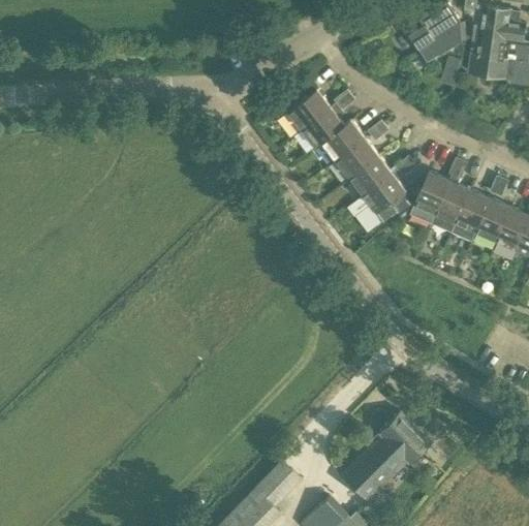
[(428,61),(465,39),(463,24),(460,24),(448,5),(443,4),(421,20),(425,26),(411,35),(428,61)]
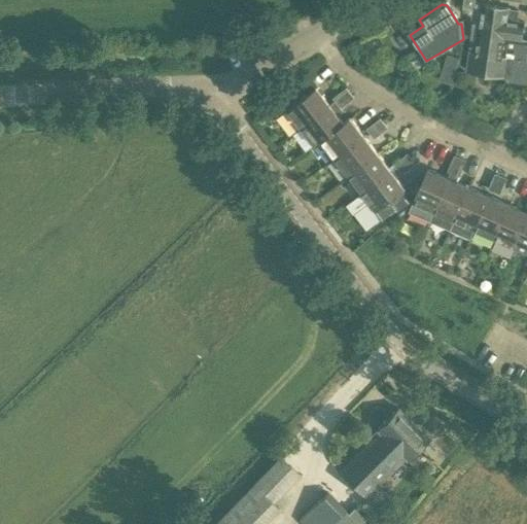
[(516,27),(518,13),(507,11),(507,10),(482,7),(481,13),(475,12),(473,22),(491,24),(489,36),(521,41),(522,28),(516,27)]
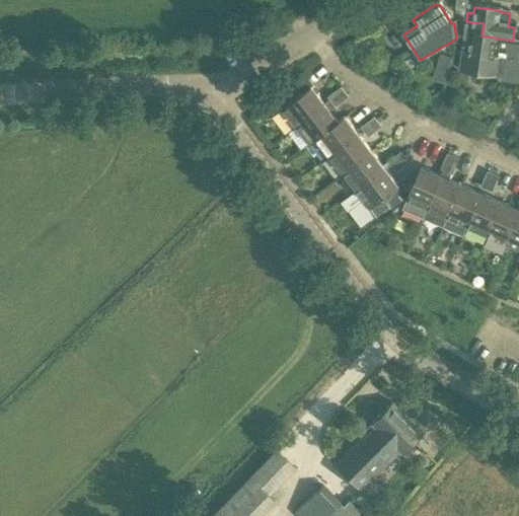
[(461,54),(462,54),(460,72),(503,78),(502,83),(518,85),(518,43),(512,43),(513,41),(482,35),(484,23),(466,21),(461,54)]
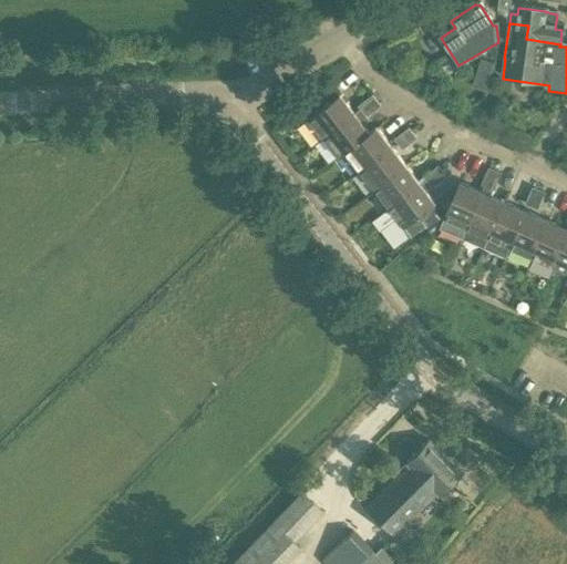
[(477,78),(474,89),(485,92),(490,81),(477,78)]
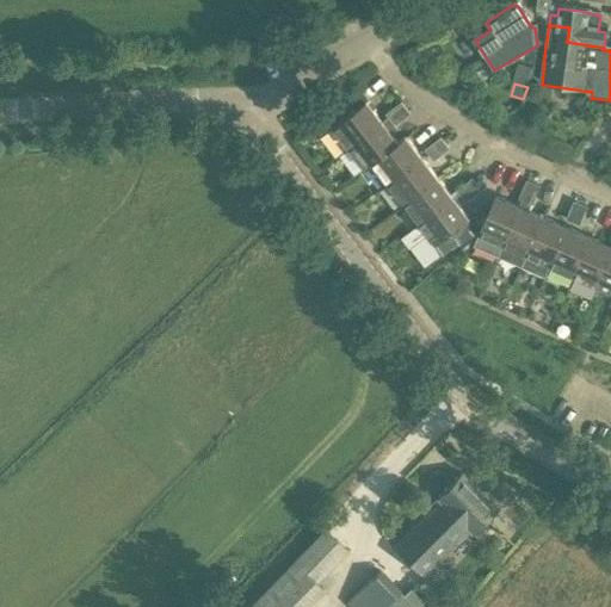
[(347,150),(382,124),(365,104),(368,103),(359,91),(335,110),(344,122),(332,130),(347,150)]
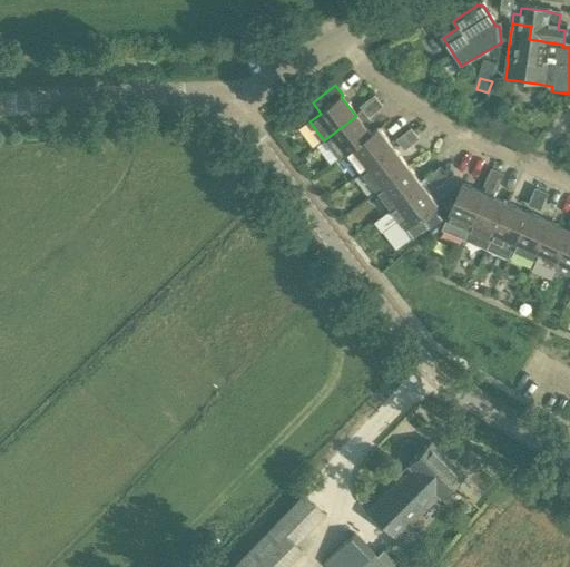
[(375,114),(382,109),(374,98),(367,104),(375,114)]
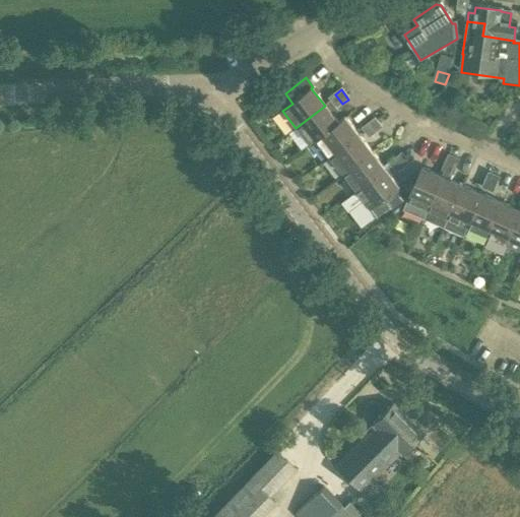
[(335,110),(342,104),(335,94),(328,100),(335,110)]
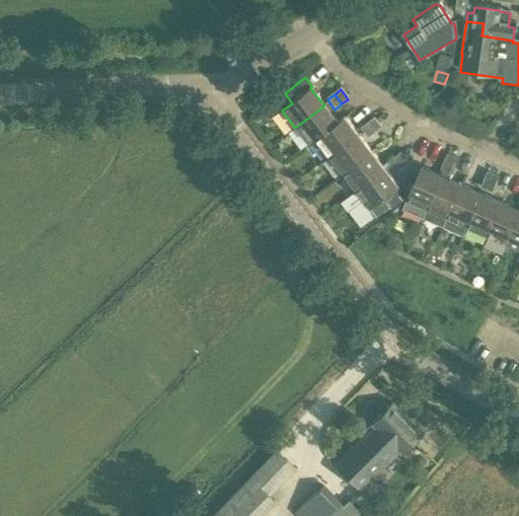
[(309,146),(315,142),(314,141),(338,124),(324,105),(295,128),(309,146)]
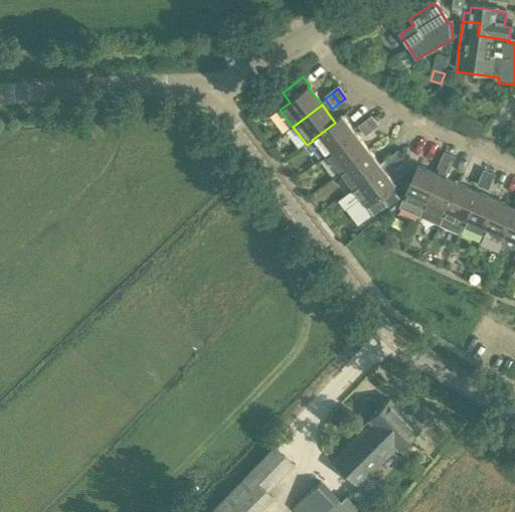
[(326,157),(354,136),(341,118),(335,123),(312,140),(313,141),(326,157)]
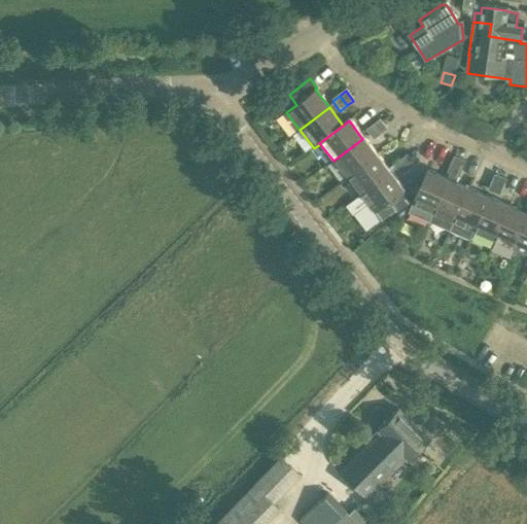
[(381,136),(386,132),(379,121),(373,127),(381,136)]
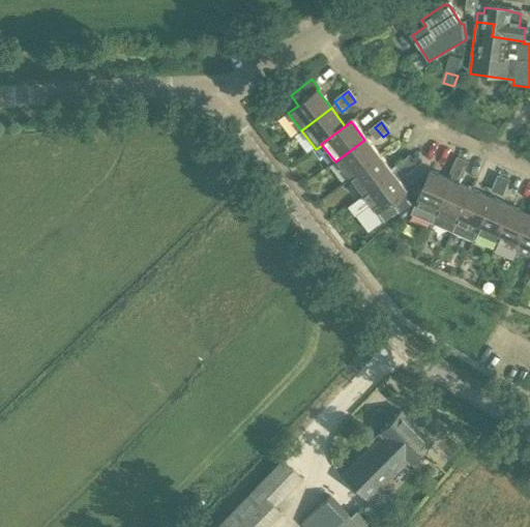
[(375,143),(383,137),(375,127),(367,133),(375,143)]
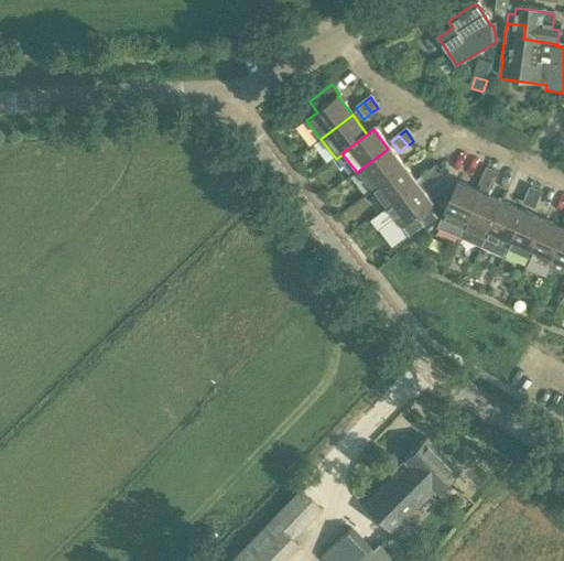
[(371,191),(402,168),(388,149),(357,172),(371,191)]
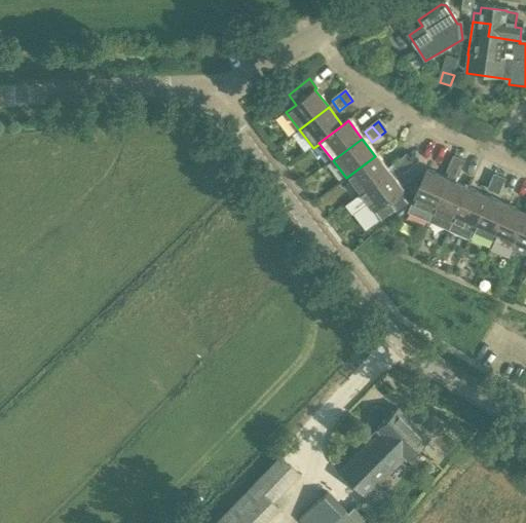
[(361,196),(389,174),(375,156),(346,178),(361,196)]
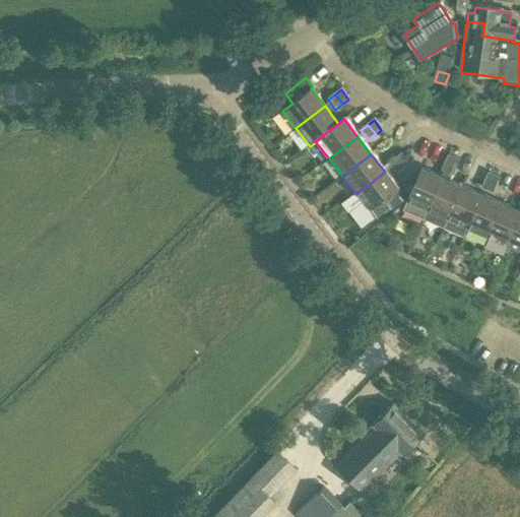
[(402,169),(408,165),(401,154),(395,159),(402,169)]
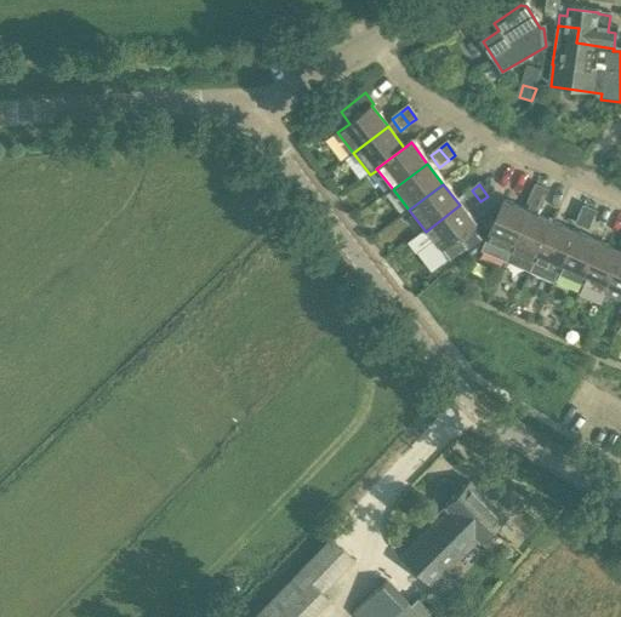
[(543,201),(547,193),(535,188),(531,196),(543,201)]
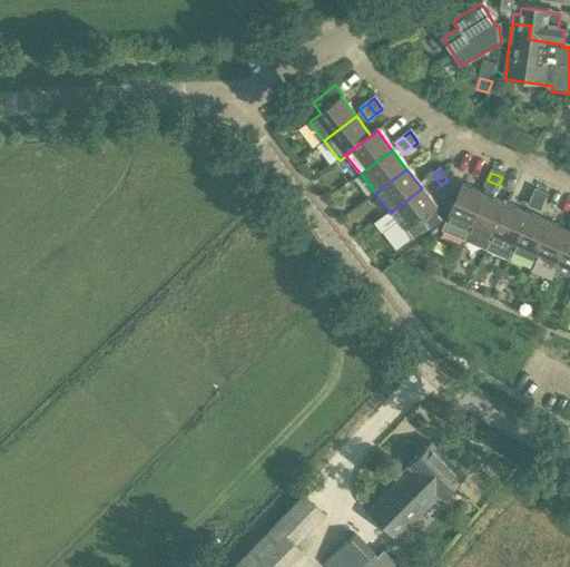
[(422,188),(391,213),(405,232),(406,231),(414,241),(429,230),(430,232),(443,222),(434,209),(436,208),(428,195),(441,185),(433,175),(425,181),(428,184),(422,188)]
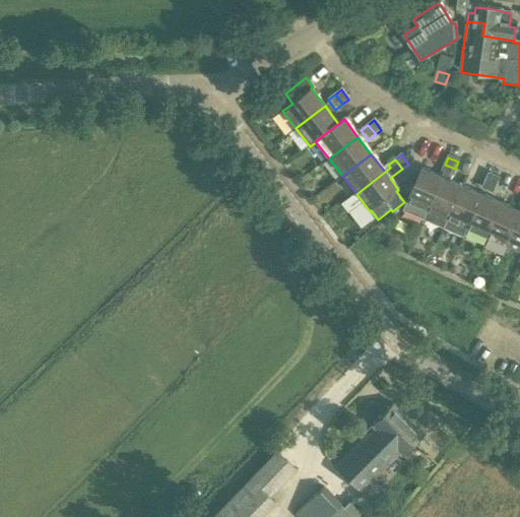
[(442,180),(424,221),(444,231),(462,188),(449,183),(455,169),(445,165),(441,173),(445,174),(442,180)]
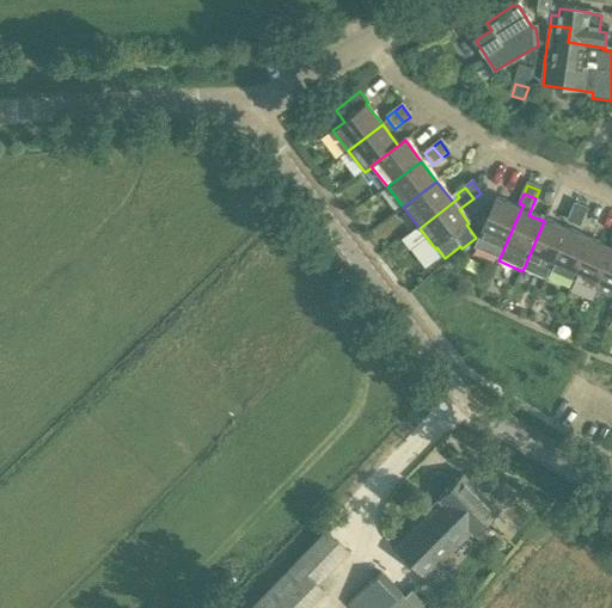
[(499,260),(520,212),(496,201),(478,239),(473,250),(499,260)]
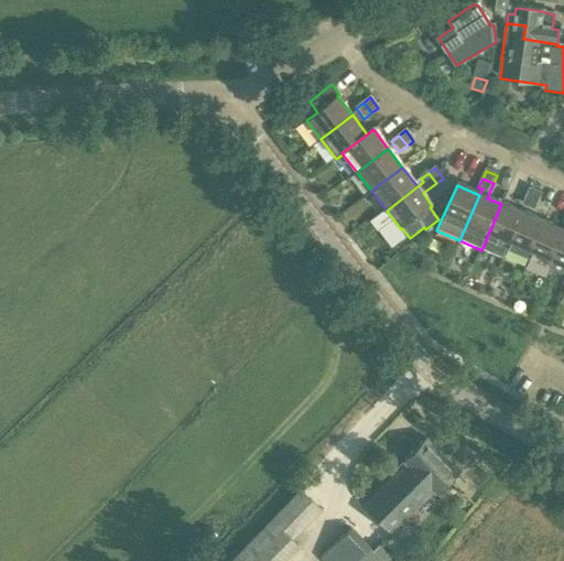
[(538,203),(541,195),(529,190),(525,197),(538,203)]
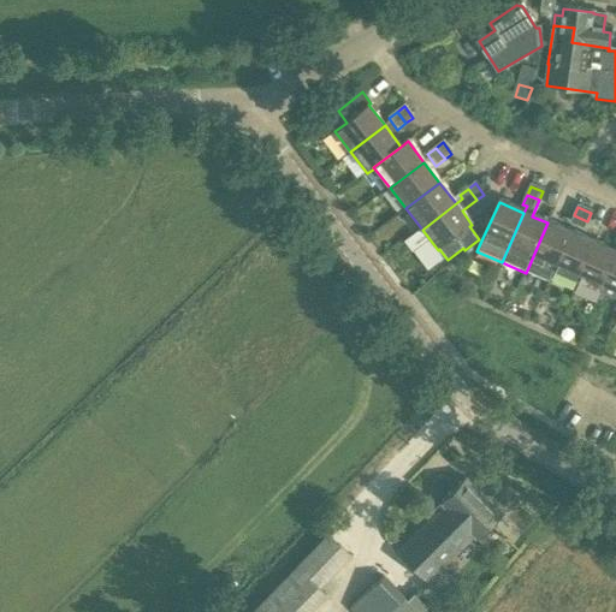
[(582,231),(587,221),(574,215),(570,225),(582,231)]
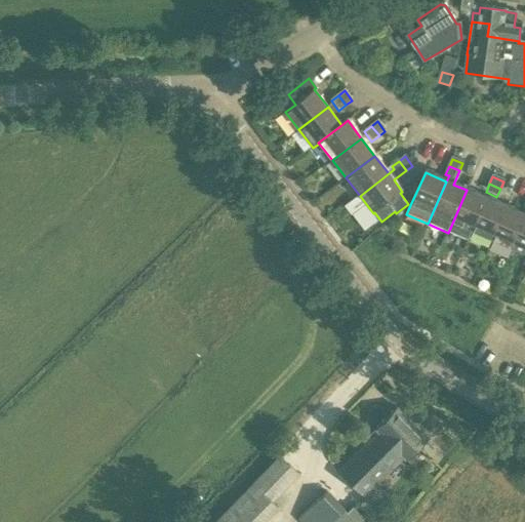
[(472,233),(487,199),(467,190),(448,233),(468,241),(472,233)]
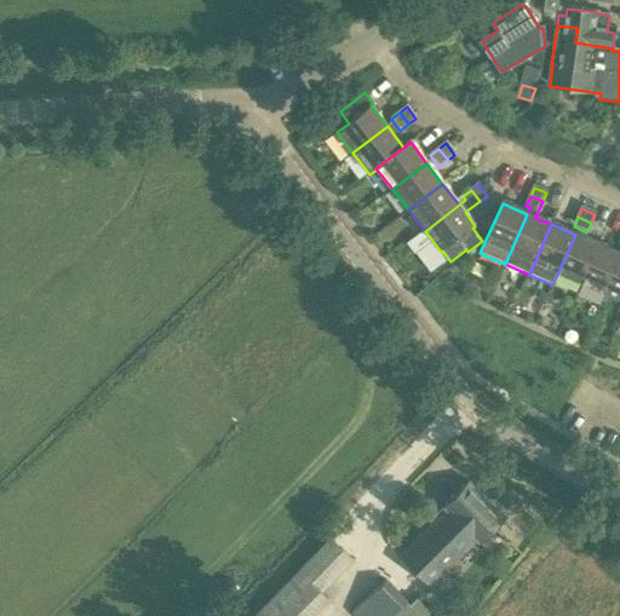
[(581,286),(598,246),(575,235),(557,275),(581,286)]
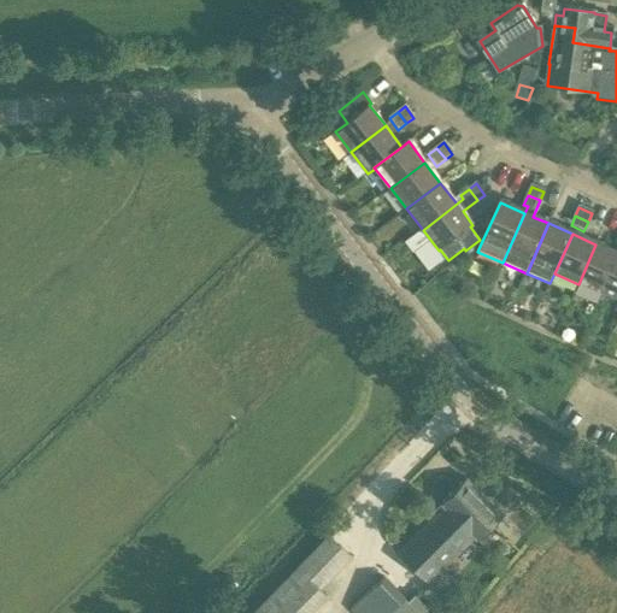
[(601,294),(616,259),(616,253),(595,245),(579,284),(601,294)]
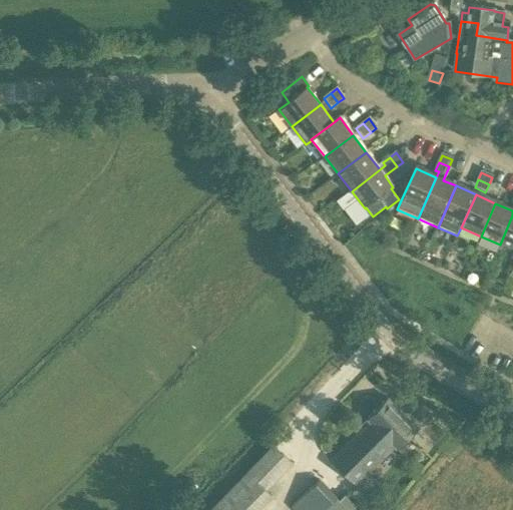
[(512,249),(512,215),(500,244),(512,249)]
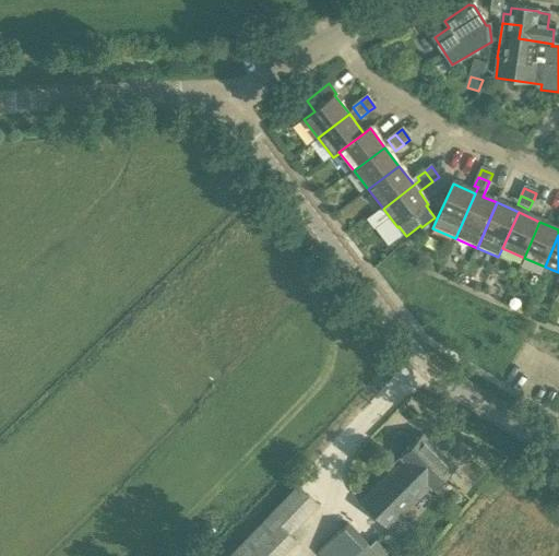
[(430,491),(453,469),(420,436),(397,459),(400,461),(357,503),(385,531),(428,488),(430,491)]
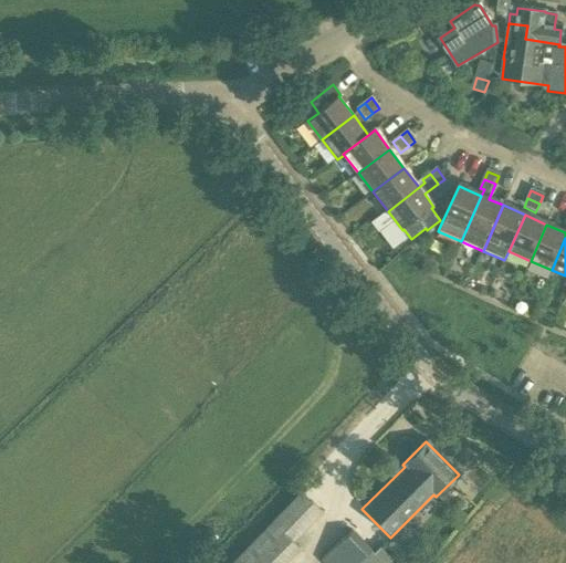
[(284,562),(300,549),(292,542),(320,513),(299,493),(270,524),(231,562),(284,562)]
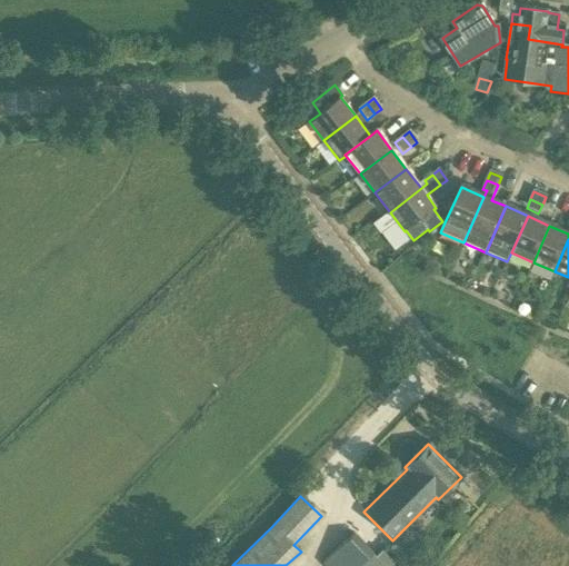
[(375,557),(352,535),(321,565),(395,565),(380,550),(375,557)]
